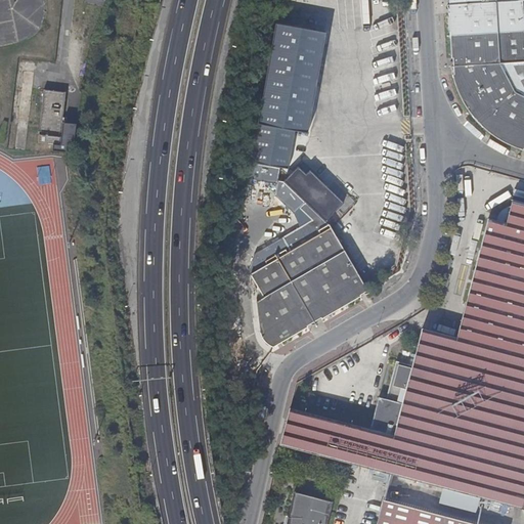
[(523,30),(523,15),(523,14),(523,0),(447,0),(448,3),(447,3),(447,11),(448,11),(449,15),(447,15),(450,60),(451,60),(451,64),(450,64),(451,73),(452,73),(452,76),(451,76),(452,81),(455,89),(459,98),(465,110),(468,114),(474,122),(479,127),(487,135),(493,140),(498,143),(504,146),(509,148),(515,150),(520,151),(521,150),(523,151),(523,153),(523,30)]
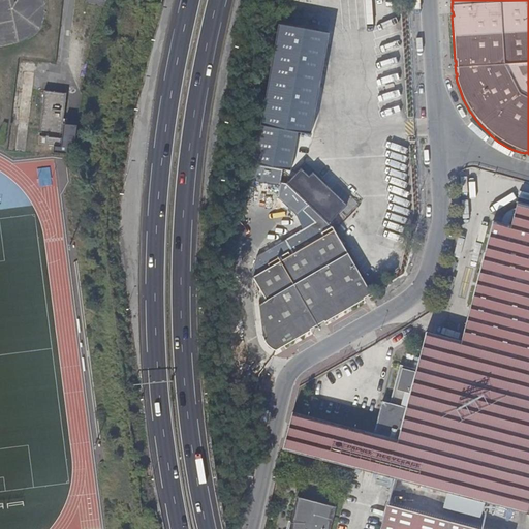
[(36,144),(59,146),(60,134),(65,91),(41,90),(36,144)]
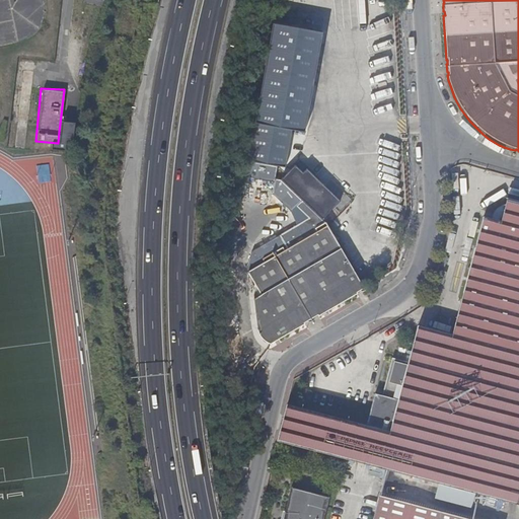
[(261,163),(257,178),(275,182),(278,167),(261,163)]
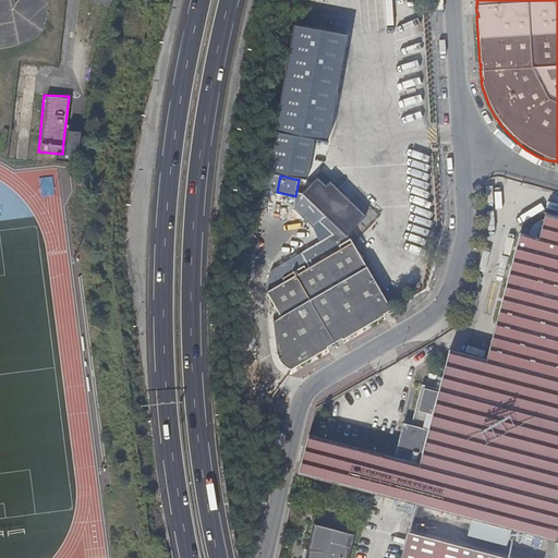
[(557,216),(545,213),(538,238),(520,233),(486,361),(449,352),(420,465),(310,437),(300,476),(396,501),(557,542),(557,216)]
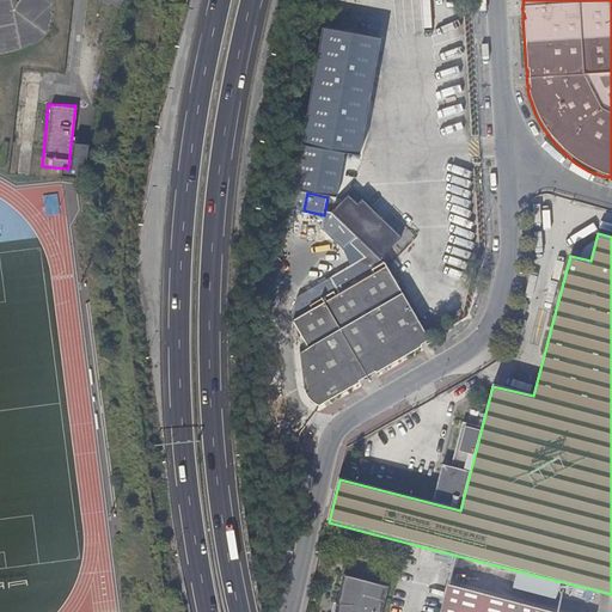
[(350,242),(366,257),(330,277),(338,294),(336,295),(332,291),(311,303),(314,307),(295,318),(311,346),(301,350),(305,389),(307,393),(311,397),(316,401),(319,402),(428,340),(384,262),(374,252),(357,236),(350,242)]
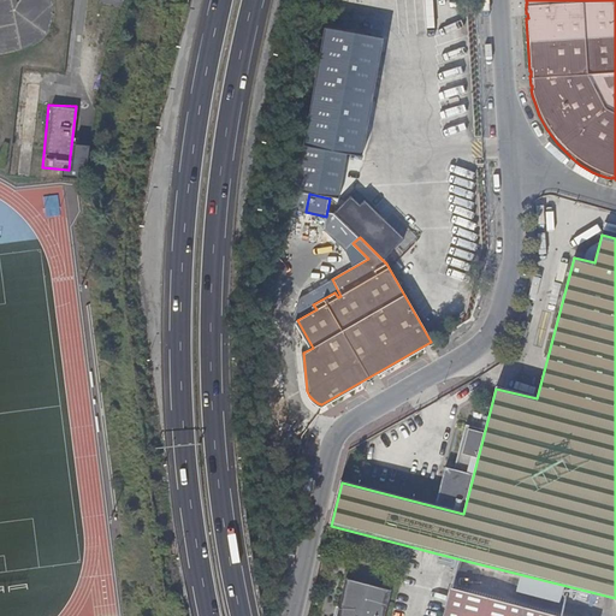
[(434,325),(449,312),(439,301),(425,314),(434,325)]
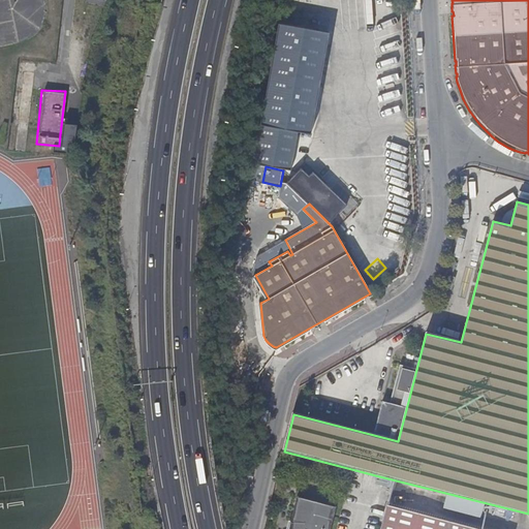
[(331,528),(336,508),(297,499),(289,528),(331,528)]
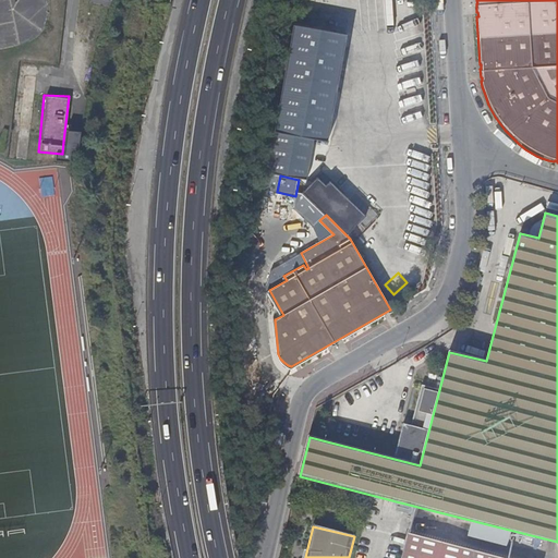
[(505,557),(411,534),(404,557),(505,557)]
